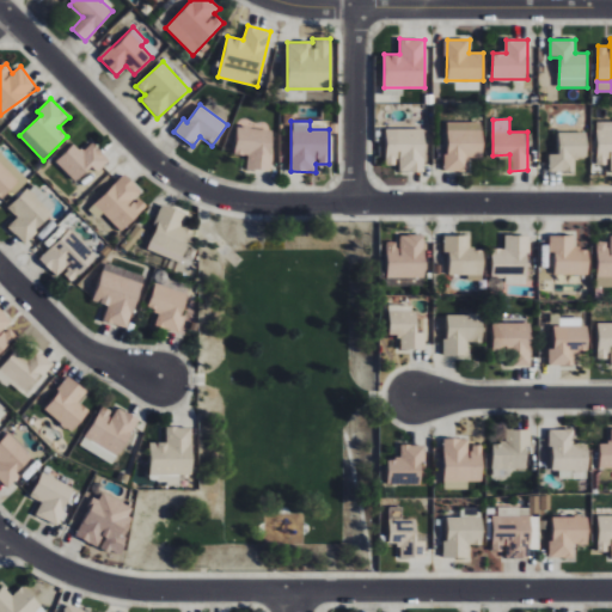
[(611,121),(598,121),(597,163),(609,164),(609,171),(611,170),(611,121)]
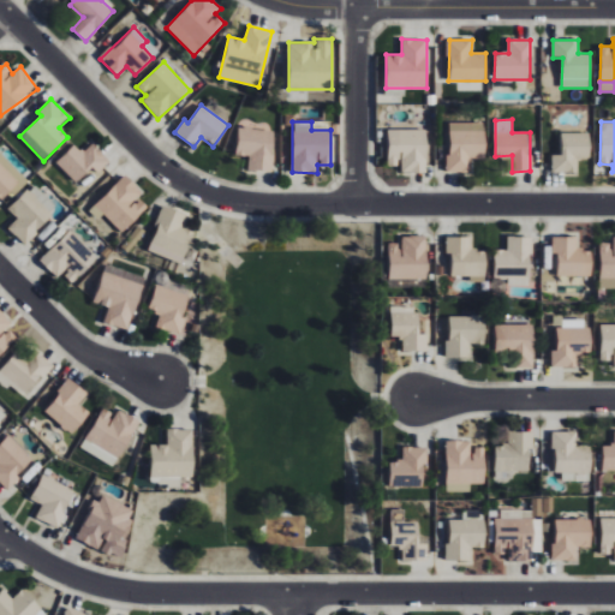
[(485,157),(485,123),(448,123),(449,173),(472,172),(472,157),(485,157)]
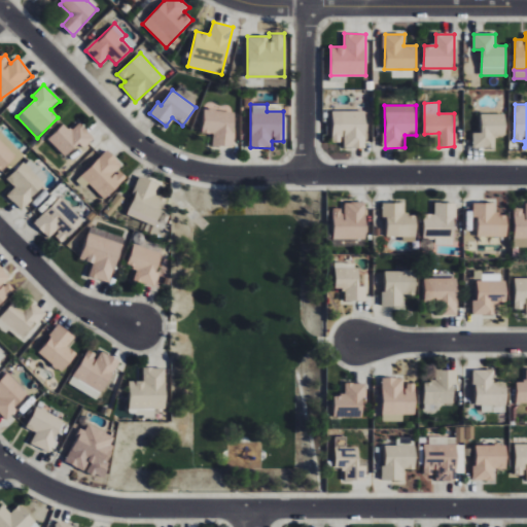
[(213,145),(233,146),(235,111),(204,110),(203,132),(213,133),(213,145)]
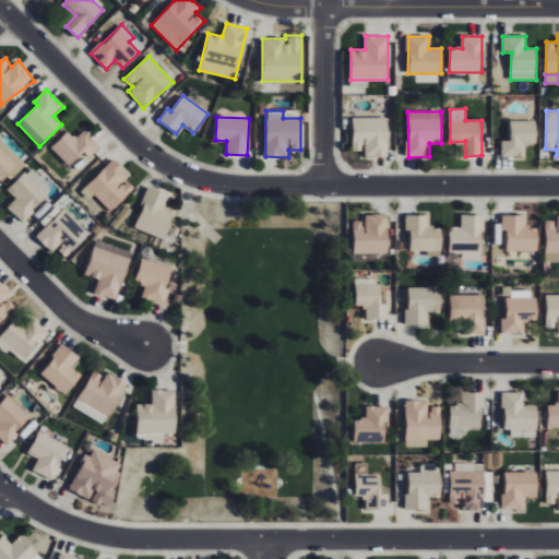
[(388,118),(353,118),(352,151),(364,151),(364,157),(388,157),(388,118)]
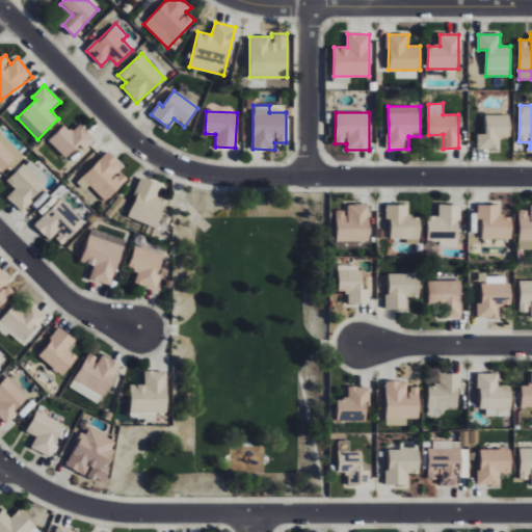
[(510,137),(510,115),(486,114),(486,134),(478,134),(478,150),(500,150),(500,137),(510,137)]
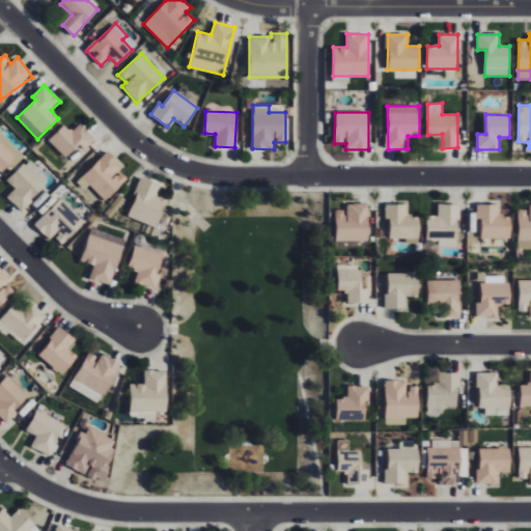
[(48,141),(66,158),(79,144),(85,149),(95,138),(79,123),(72,132),(63,124),(48,141)]
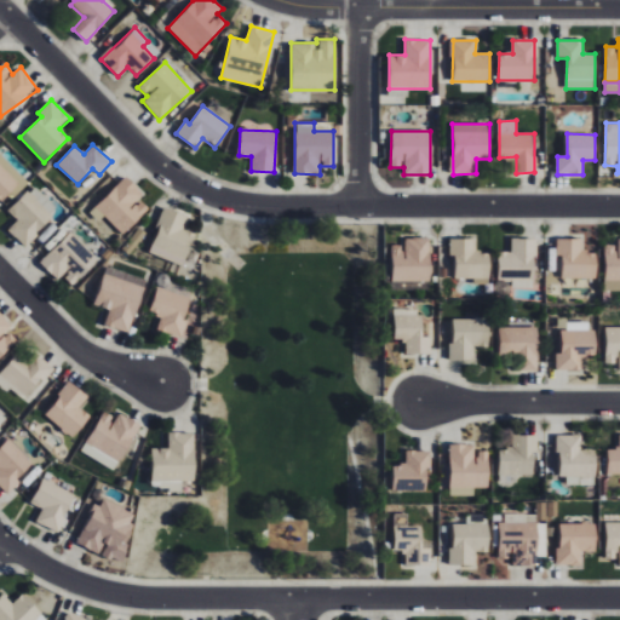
[(28,183),(0,153),(0,201),(1,202),(10,193),(13,196),(28,183)]
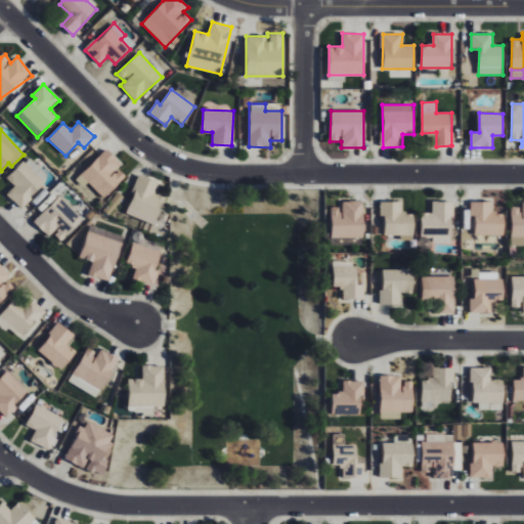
[(126,176),(118,169),(122,165),(106,148),(76,180),(83,187),(88,182),(104,199),(126,176)]
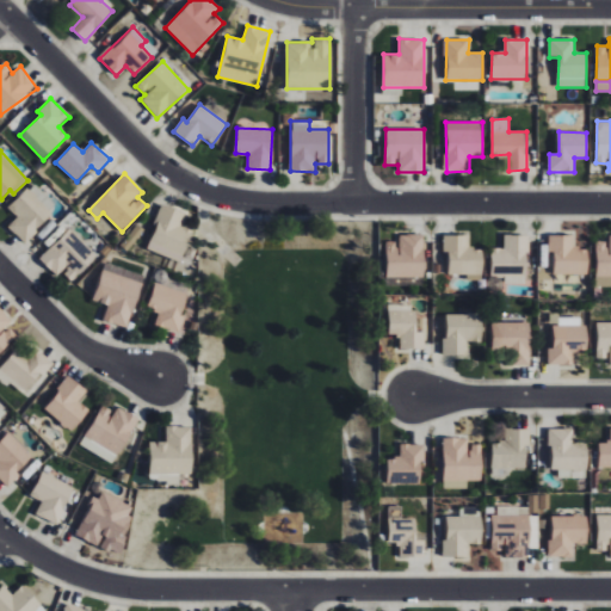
[(24,242),(57,209),(34,184),(8,208),(18,217),(8,227),(24,242)]
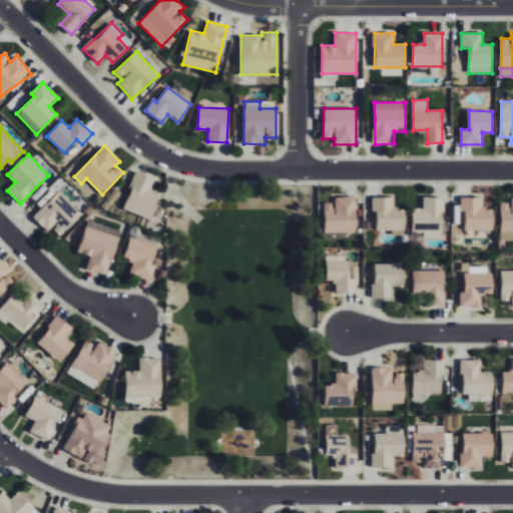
[(160,193),(151,190),(155,178),(135,171),(122,209),(151,219),(160,193)]
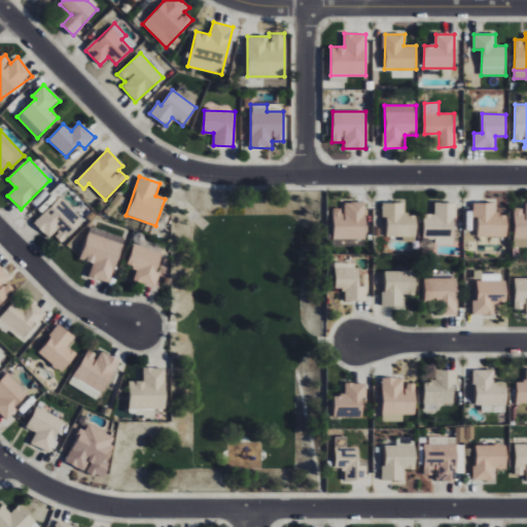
[(82,220),(61,198),(34,222),(48,238),(54,233),(61,241),(82,220)]
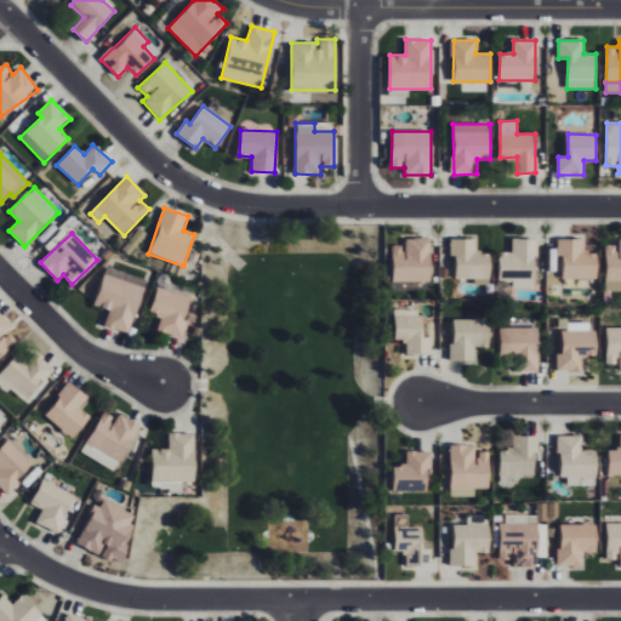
[(391,283),(431,281),(429,238),(403,239),(403,249),(391,249),(391,283)]
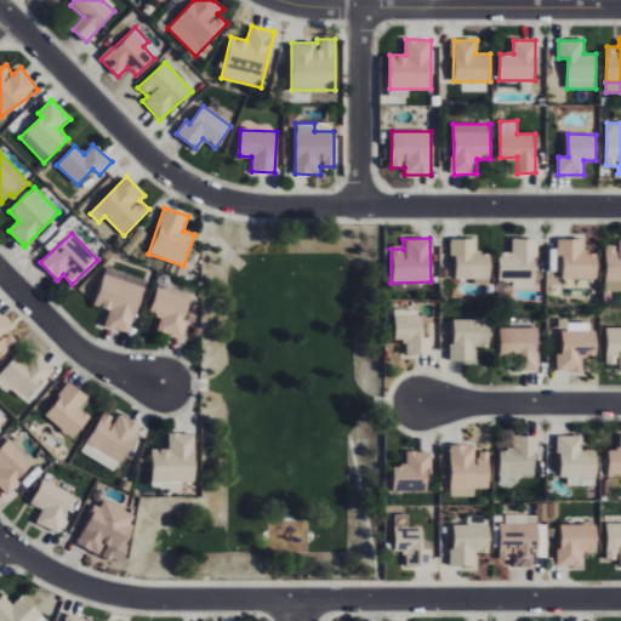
[(620,238),(617,239),(617,245),(605,245),(607,292),(620,291),(620,238)]
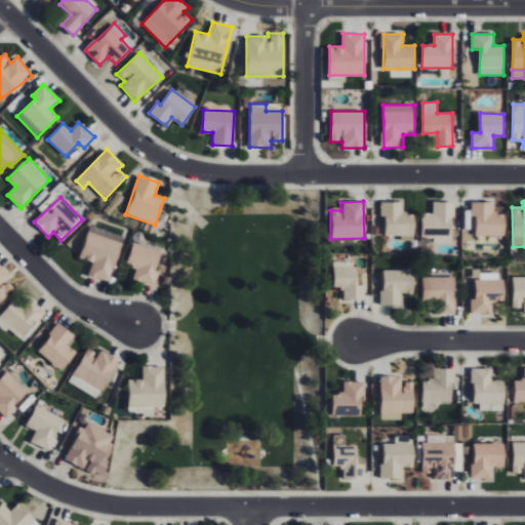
[(386,236),(401,236),(401,241),(414,241),(414,213),(402,213),(403,202),(381,202),(380,216),(386,216),(386,236)]
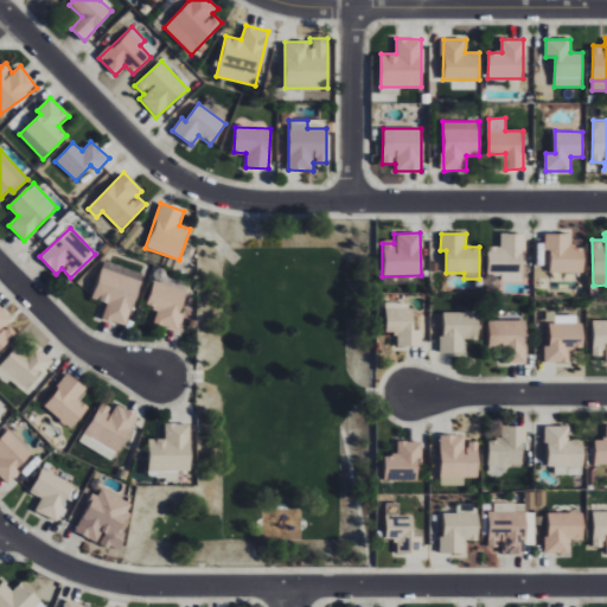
[(487,247),(489,274),(524,274),(523,234),(500,234),(502,247),(487,247)]
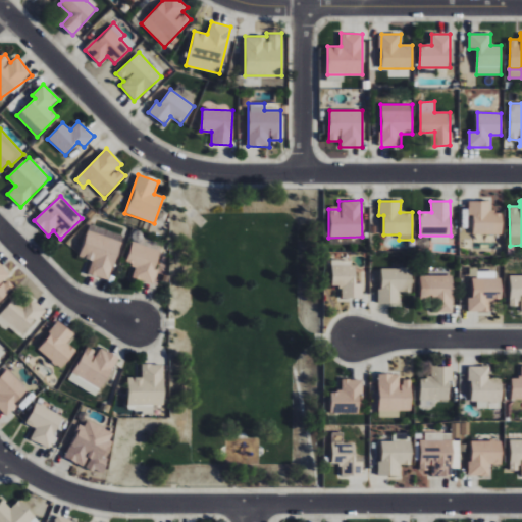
[(502,235),(502,212),(490,212),(490,201),(469,201),(469,215),(473,215),(473,235),(502,235)]
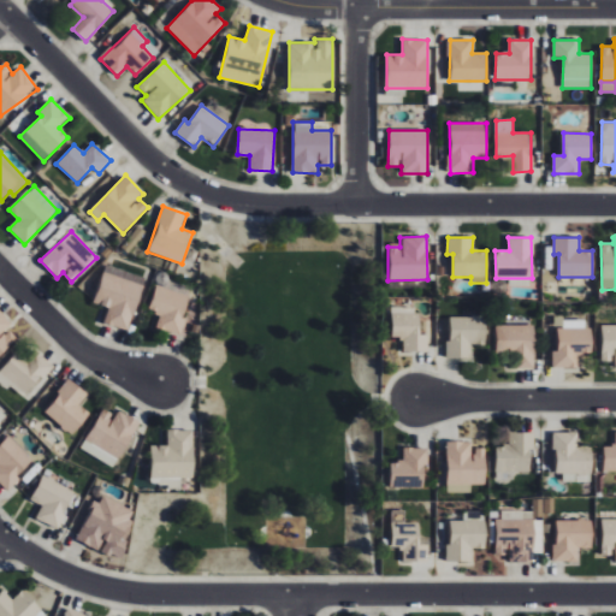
[(143,285),(104,272),(94,302),(108,308),(104,323),(128,331),(143,285)]
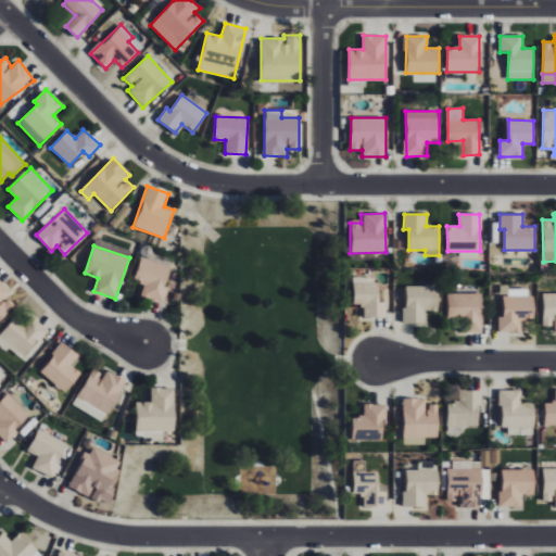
[(162,302),(166,288),(163,288),(168,267),(139,260),(134,281),(142,283),(139,297),(162,302)]
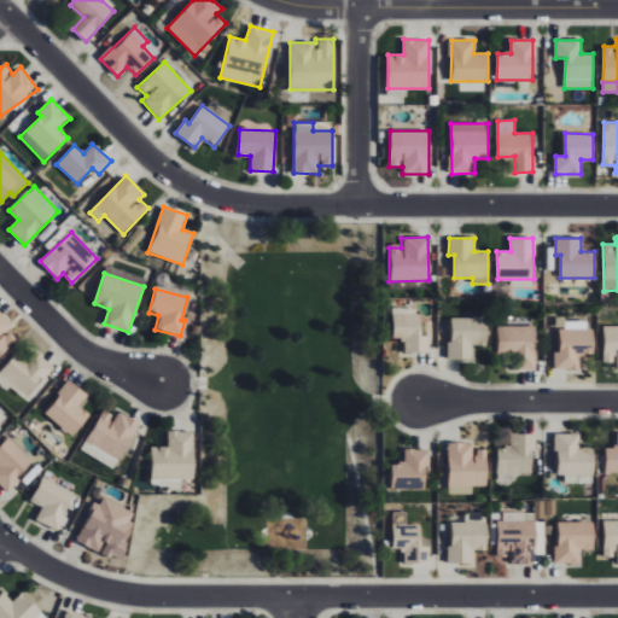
[(392,339),(403,339),(404,353),(429,353),(429,336),(419,336),(419,308),(392,308),(392,339)]
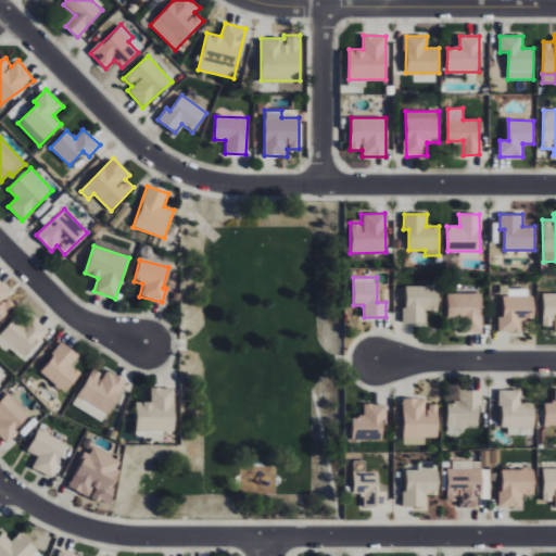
[(3,300),(11,292),(0,280),(0,319),(12,308),(3,300)]
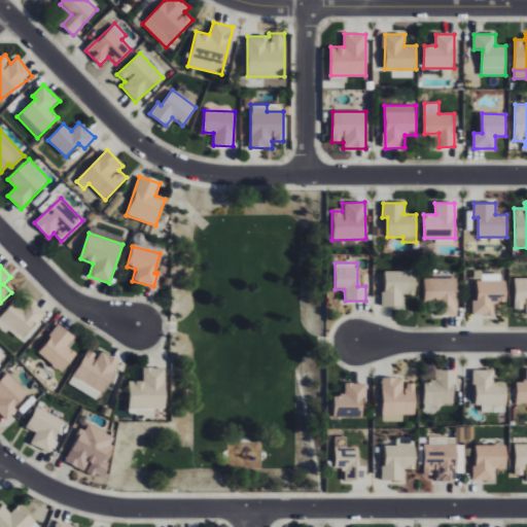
[(385,272),(385,292),(382,292),(382,307),(402,306),(402,294),(416,294),(415,271),(385,272)]
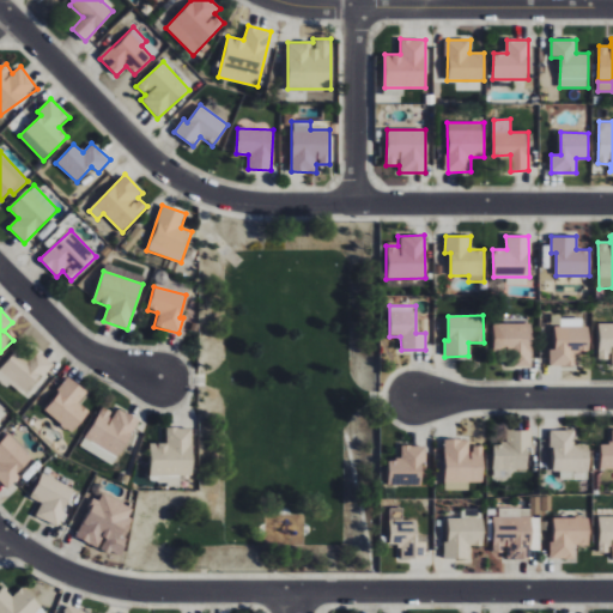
[(588,319),(562,319),(562,327),(556,327),(554,350),(550,350),(550,365),(575,366),(575,351),(587,351),(588,319)]
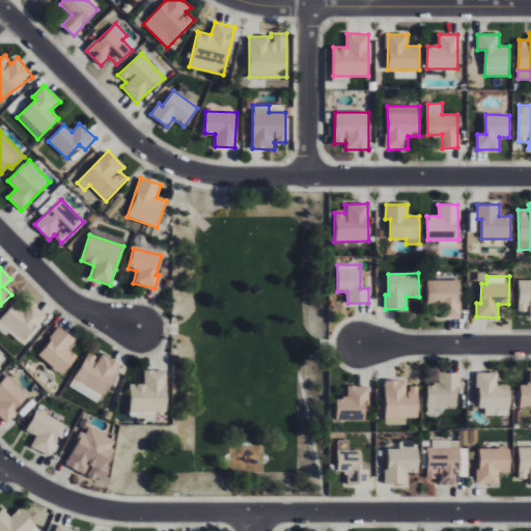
[(460,280),(427,280),(427,304),(440,304),(439,317),(459,317),(460,280)]
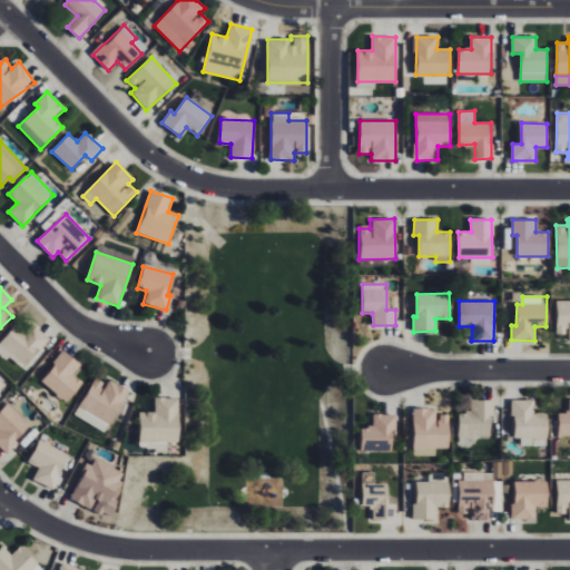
[(569,301),(558,301),(557,334),(568,334),(568,341),(569,340),(569,301)]
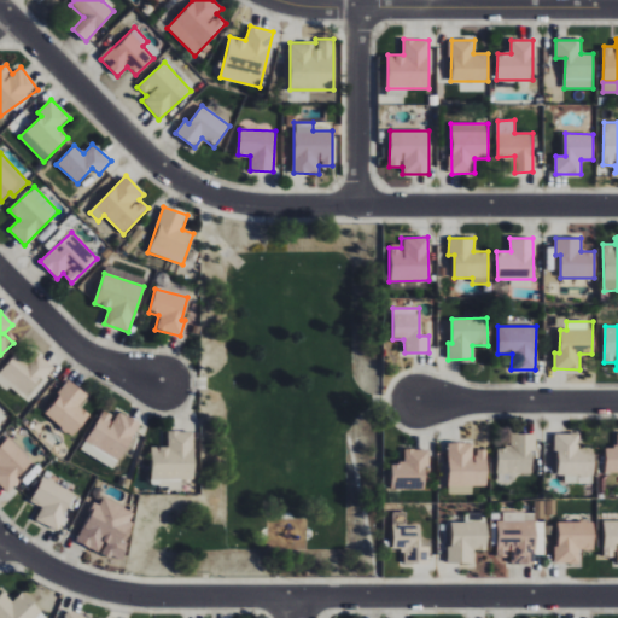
[(16,357),(0,371),(0,384),(7,391),(12,386),(24,398),(56,369),(38,351),(23,365),(16,357)]
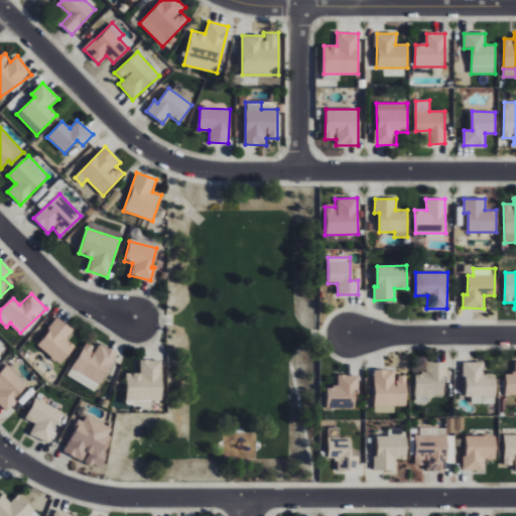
[(60,364),(74,346),(66,340),(73,330),(57,317),(36,346),(60,364)]
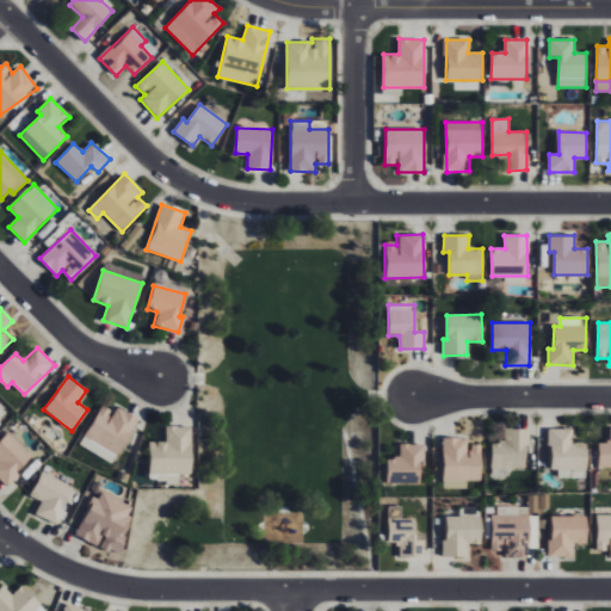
[(115,407),(112,412),(99,406),(81,448),(117,463),(136,417),(115,407)]
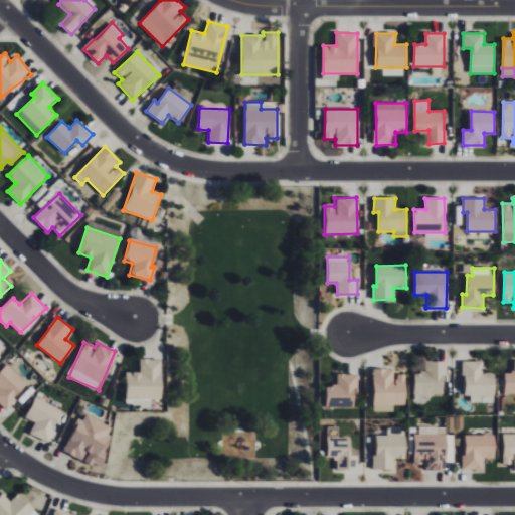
[(161,399),(161,360),(139,359),(139,372),(126,372),(126,406),(150,406),(151,399),(161,399)]
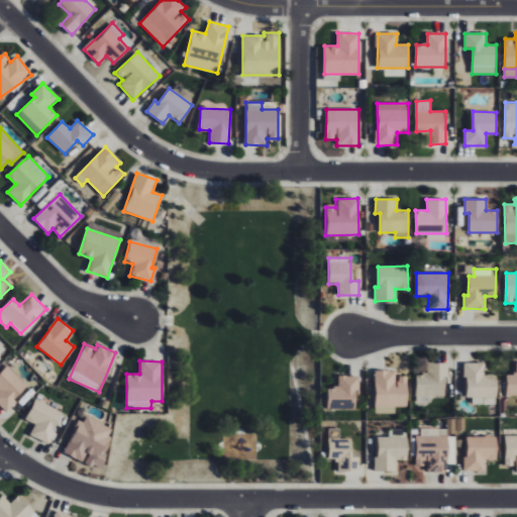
[(507,375),(506,396),(516,396),(516,362),(516,363),(516,375),(507,375)]
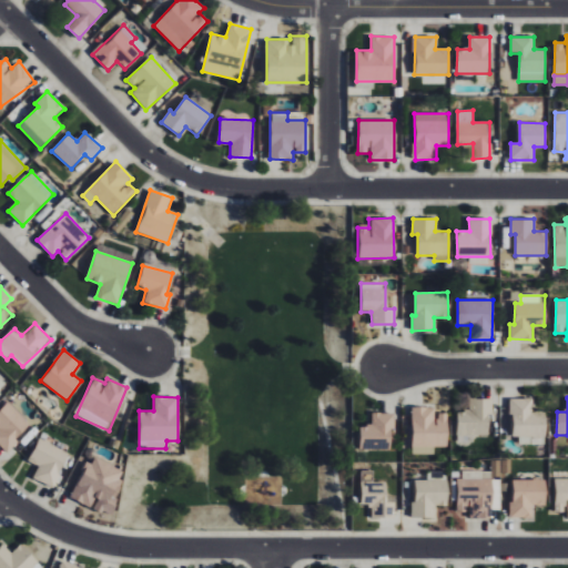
[(457,412),(456,443),(475,443),(475,436),(490,436),(492,399),(469,398),(469,412),(457,412)]
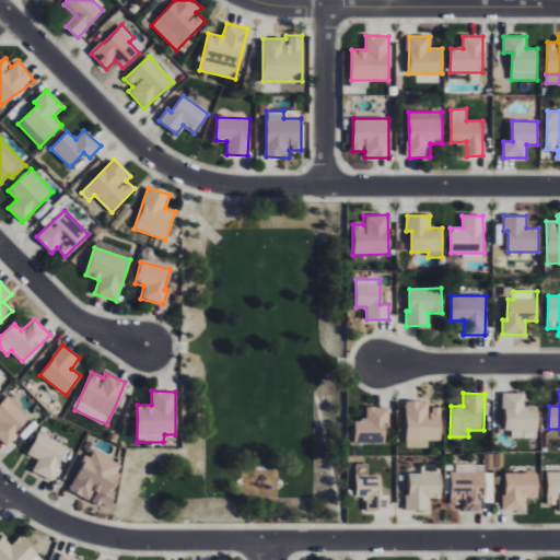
[(504,394),(504,430),(512,430),(512,438),(524,438),(524,432),(538,432),(538,406),(525,406),(525,393),(504,394)]
